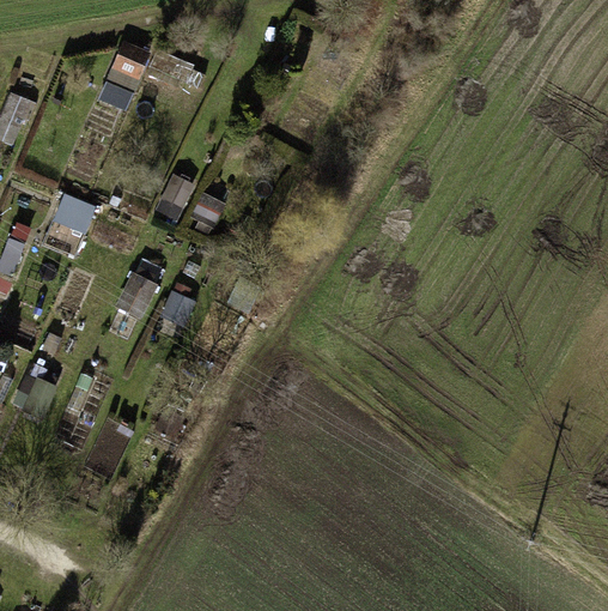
[(121,41),(99,102),(128,113),(150,50),(121,41)]
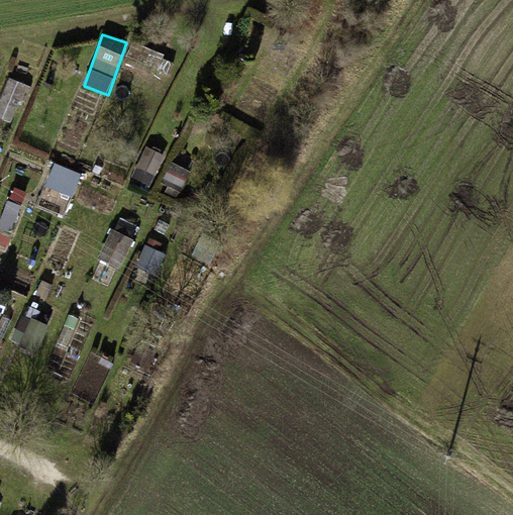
[(8,79),(0,102),(0,118),(13,123),(26,85),(8,79)]
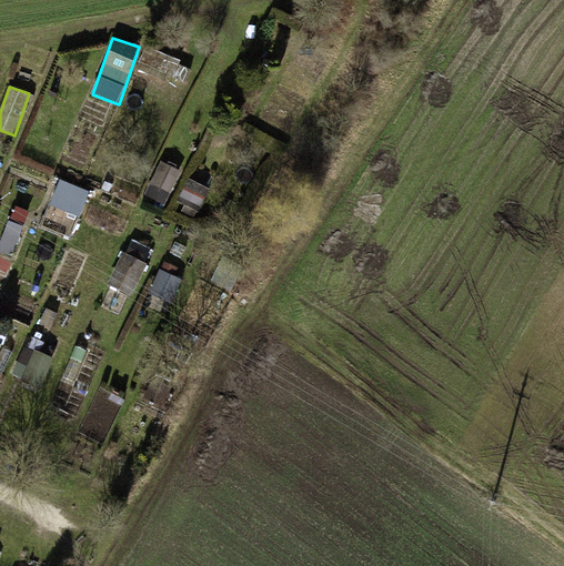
[(144,194),(165,204),(180,170),(159,161),(144,194)]
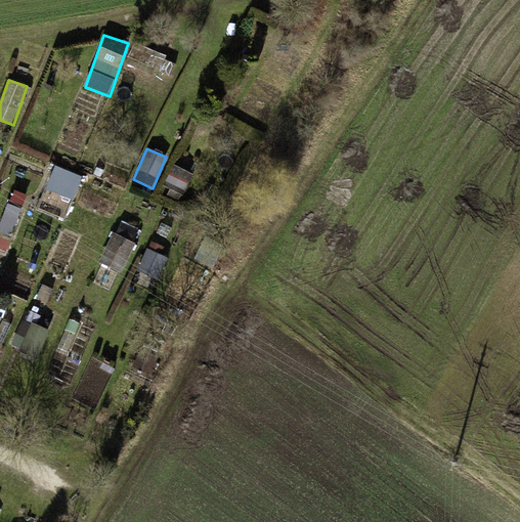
[(75,201),(82,174),(53,166),(45,192),(75,201)]
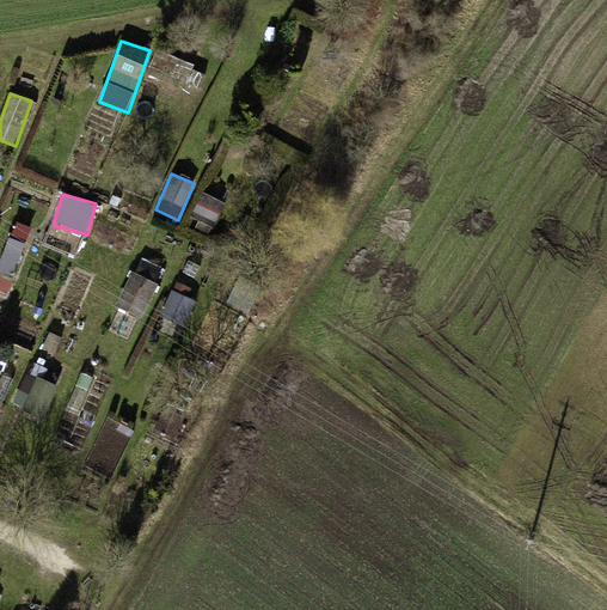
[(117,310),(142,318),(157,279),(132,270),(117,310)]
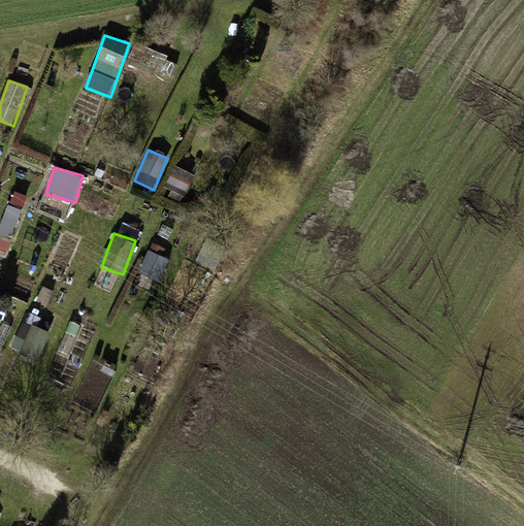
[(36,362),(51,334),(28,323),(14,352),(36,362)]
